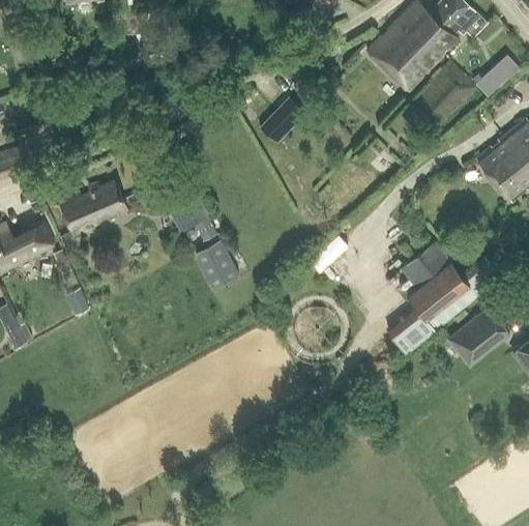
[(446,0),(432,16),(419,3),(369,55),(408,93),(460,42),(456,38),(462,32),(465,35),(480,20),(460,0),(446,0)]
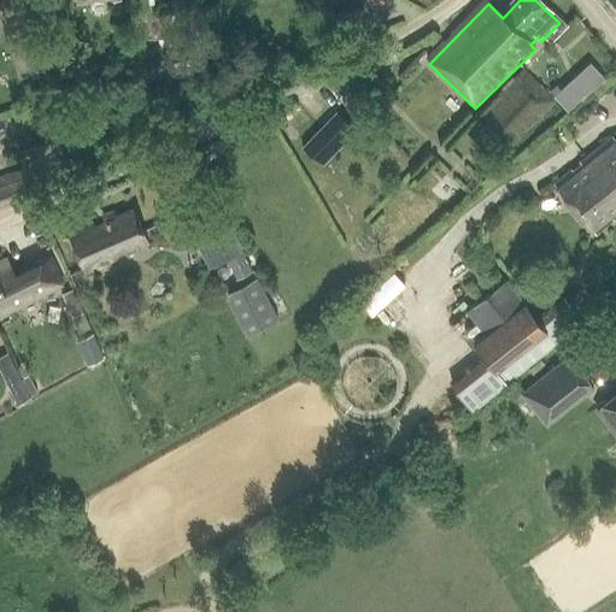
[(339,21),(347,48),(376,40),(369,12),(339,21)]
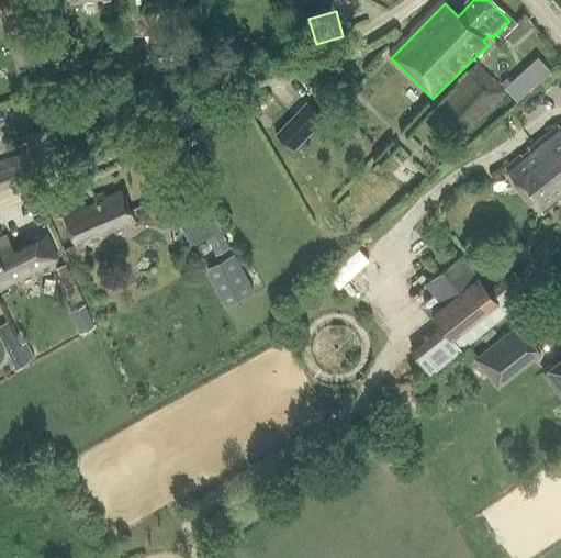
[(478,68),(440,105),(470,135),(507,98),(478,68)]
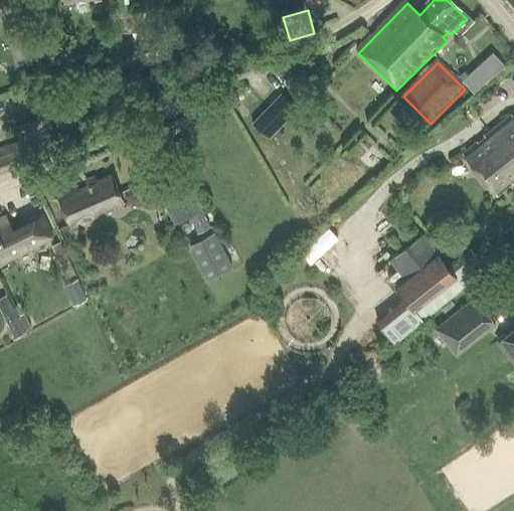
[(496,76),(483,63),(468,77),(463,82),(476,97),(481,91),(496,76)]
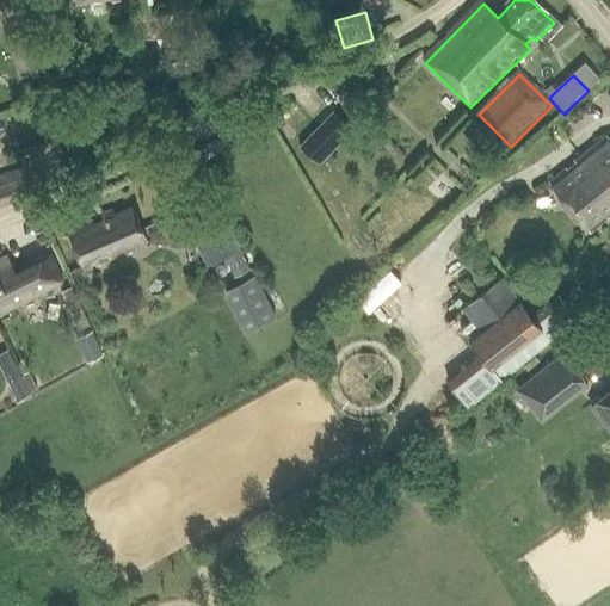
[(355,135),(334,115),(322,127),(344,147),(355,135)]
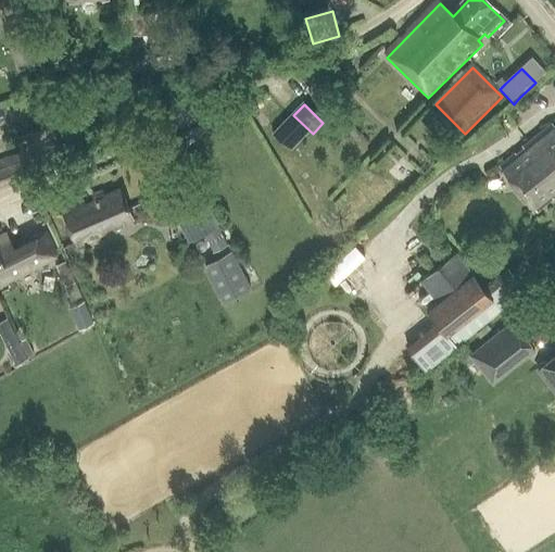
[(535,212),(554,196),(554,128),(552,125),(500,167),(535,212)]
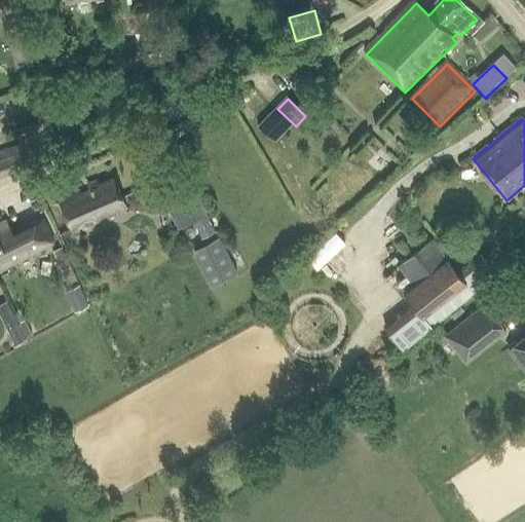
[(0,180),(27,172),(19,148),(0,154),(0,180)]
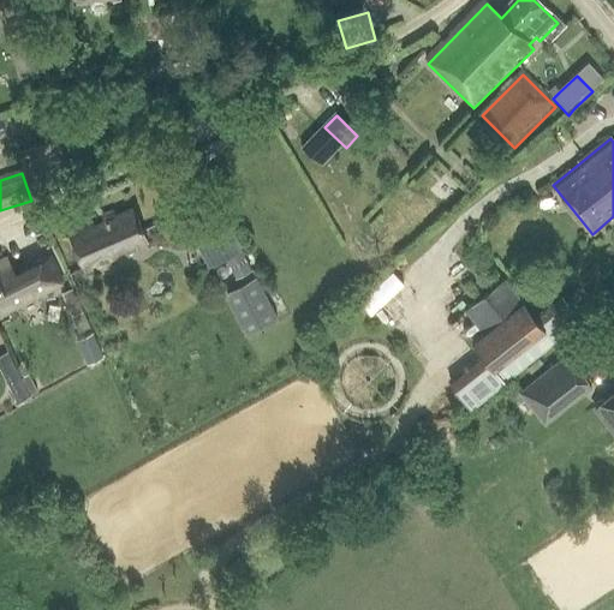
[(213,267),(242,251),(219,208),(190,223),(213,267)]
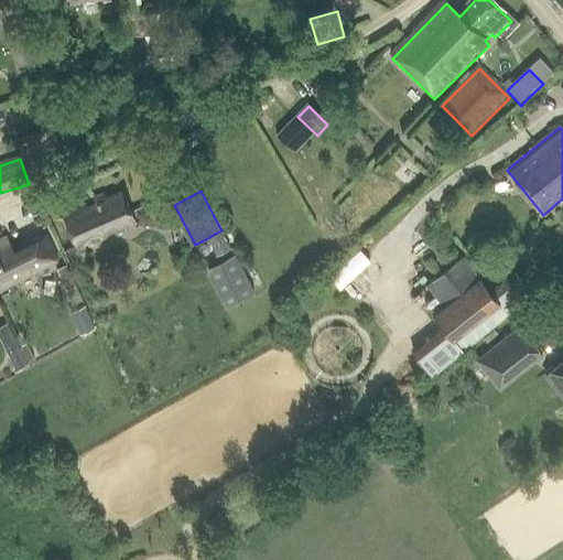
[(79,252),(139,228),(125,195),(109,202),(107,196),(63,215),(79,252)]
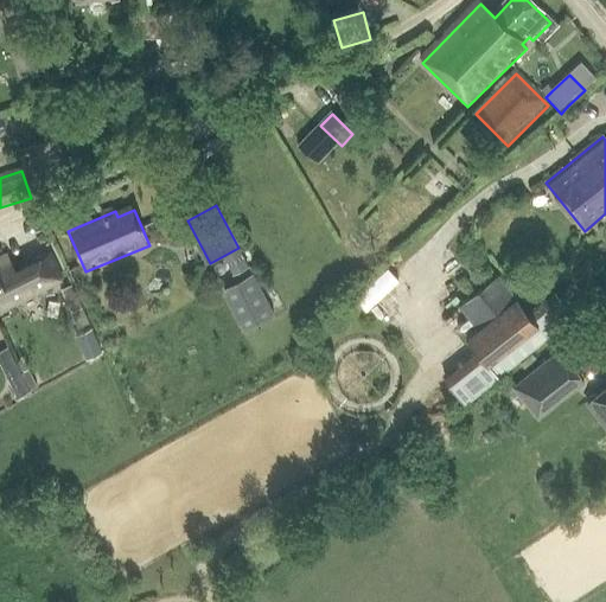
[(0,263),(0,314),(33,299),(33,296),(63,282),(50,255),(16,273),(8,260),(0,263)]
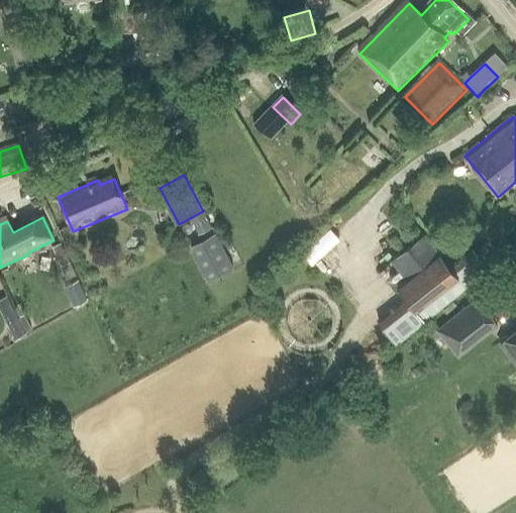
[(215,235),(188,249),(206,285),(233,271),(215,235)]
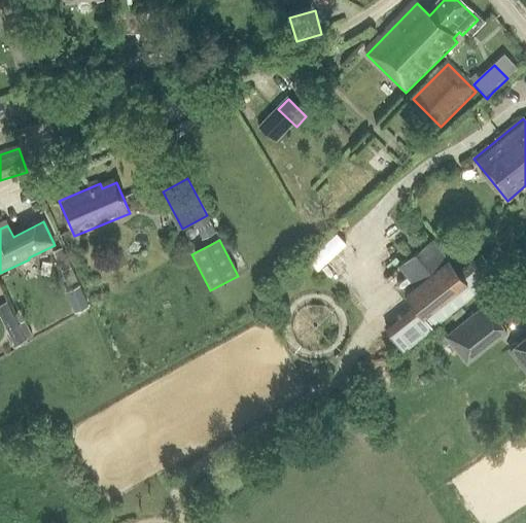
[(497,276),(482,256),(459,274),(433,241),(398,269),(414,289),(405,295),(415,309),(385,332),(402,355),(433,330),(431,327),(497,276)]
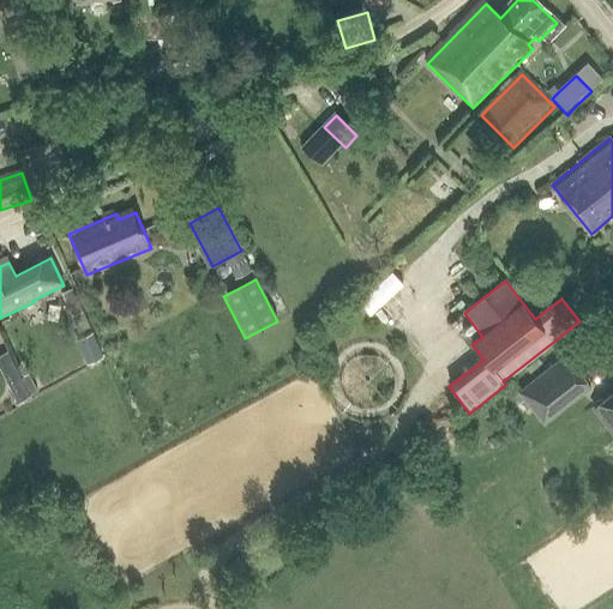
[(346,317),(336,325),(347,338),(358,329),(346,317)]
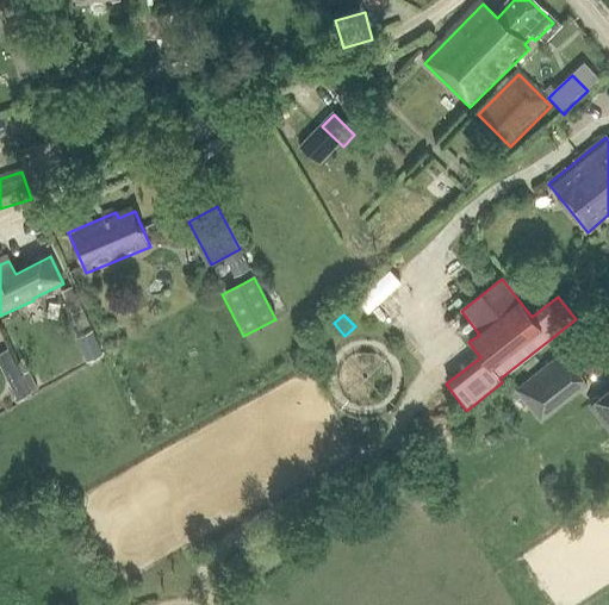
[(91,329),(86,318),(85,317),(84,317),(75,322),(74,322),(80,335),(81,334),(89,330),(91,329)]
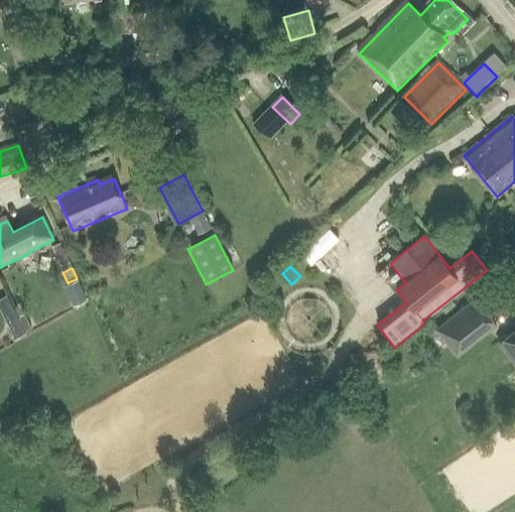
[(88,302),(79,282),(65,289),(74,309),(88,302)]
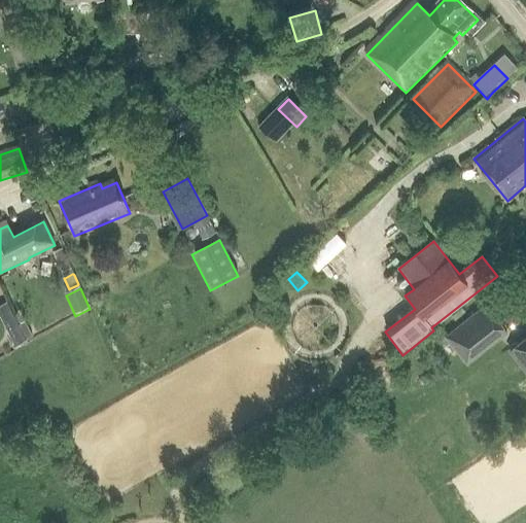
[(468,361),(506,332),(487,306),(448,336),(468,361)]
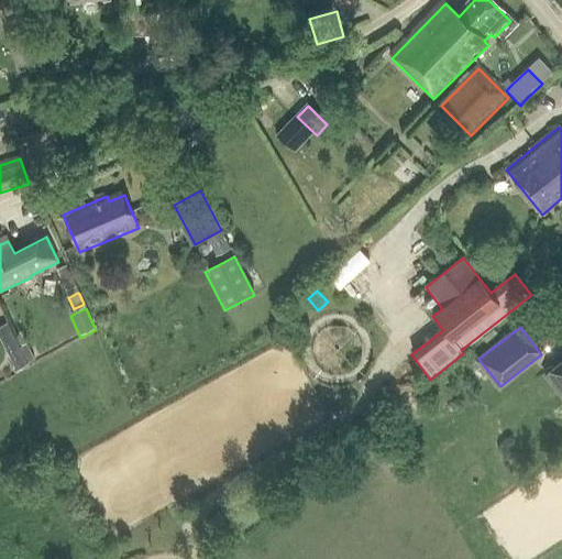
[(28,348),(22,350),(30,365),(35,362),(28,348)]
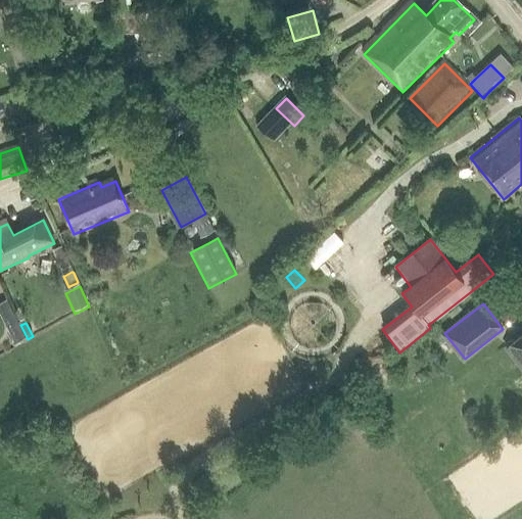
[(19,328),(7,334),(14,347),(27,342),(19,328)]
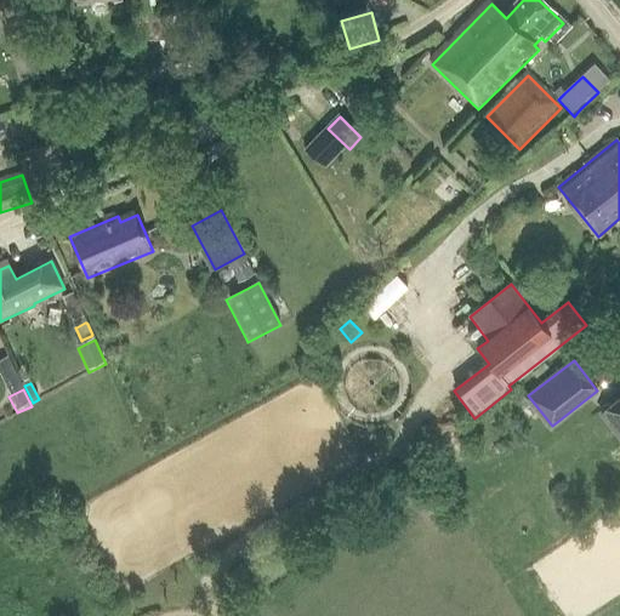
[(619,398),(602,412),(619,435),(619,398)]
